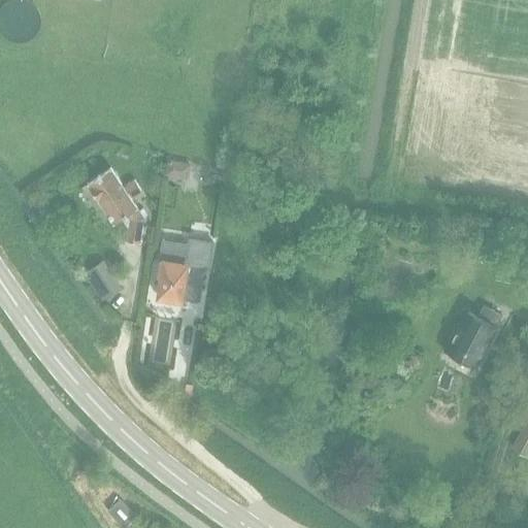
[(167,169),(180,173),(183,164),(169,161),(167,169)]
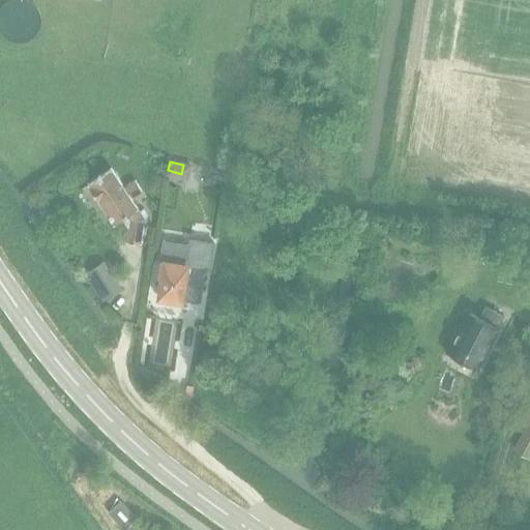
[(143,190),(140,187),(135,178),(124,184),(111,165),(86,180),(113,222),(121,216),(128,227),(125,241),(139,244),(144,218),(148,215),(143,209),(140,211),(131,199),(143,190)]
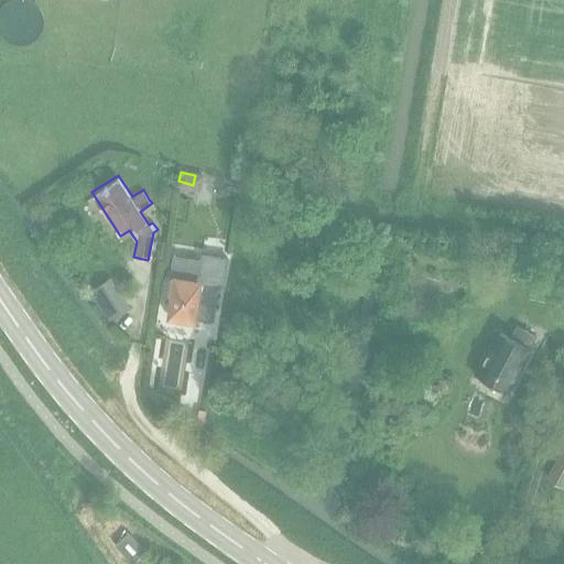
[(173,255),(164,293),(171,294),(166,315),(190,320),(192,313),(209,316),(215,285),(221,286),(227,259),(202,255),(202,252),(201,252),(198,260),(173,255)]
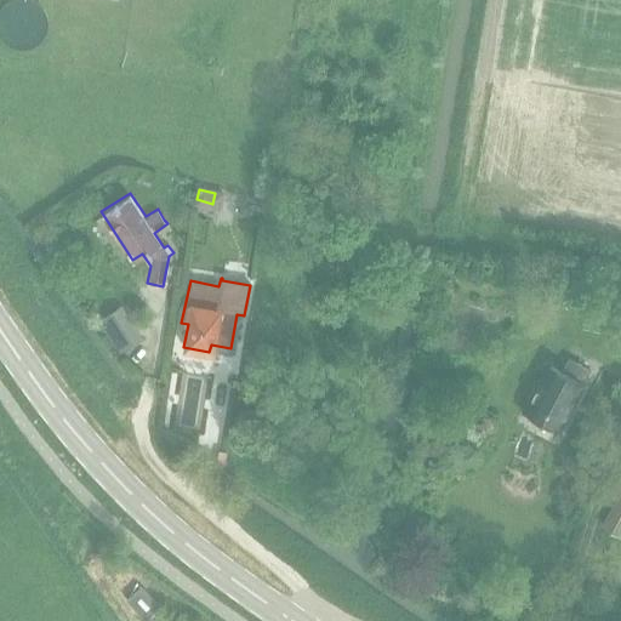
[(121,307),(102,319),(124,349),(142,339),(121,307)]
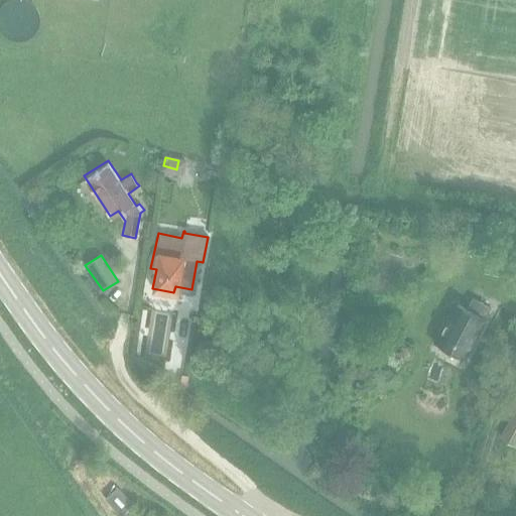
[(444,352),(450,350),(465,358),(486,319),(483,317),(488,307),(471,297),(465,307),(455,301),(432,341),(434,342),(437,348),(444,352)]
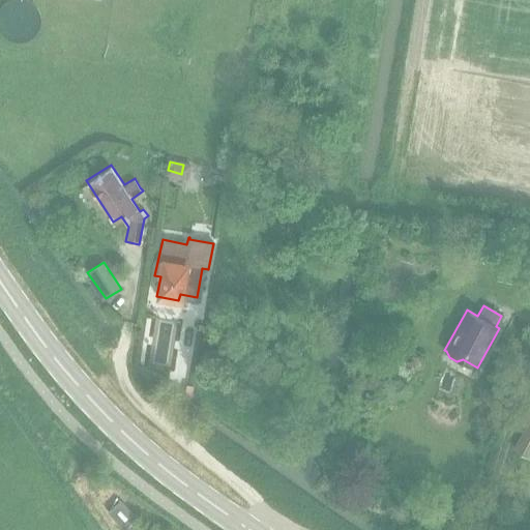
[(529,419),(514,448),(528,457),(529,452),(529,419)]
